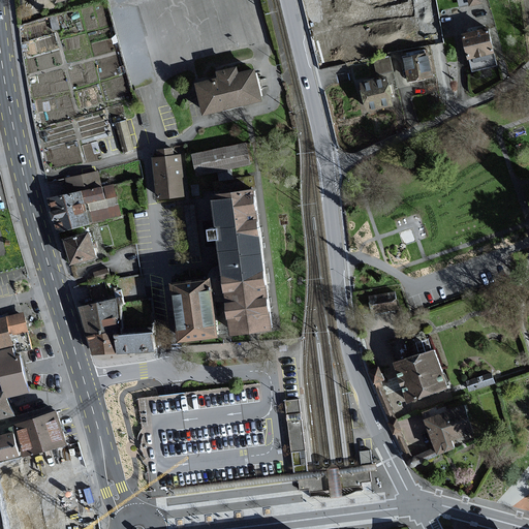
[(491,25),(464,31),(471,70),(495,65),(492,52),(496,52),(491,25)]
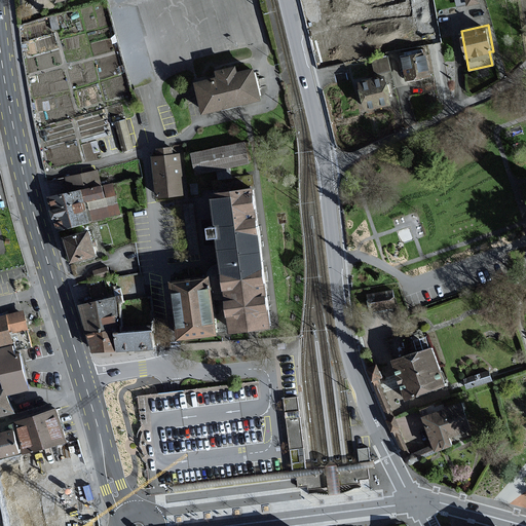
[(427,53),(405,58),(409,79),(431,74),(427,53)]
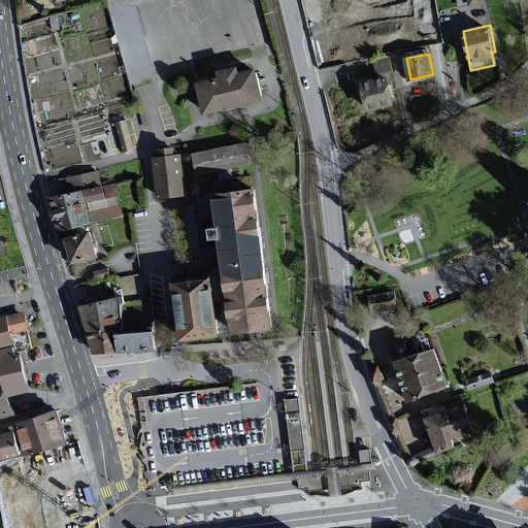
[(376,69),(391,66),(389,56),(374,59),(376,69)]
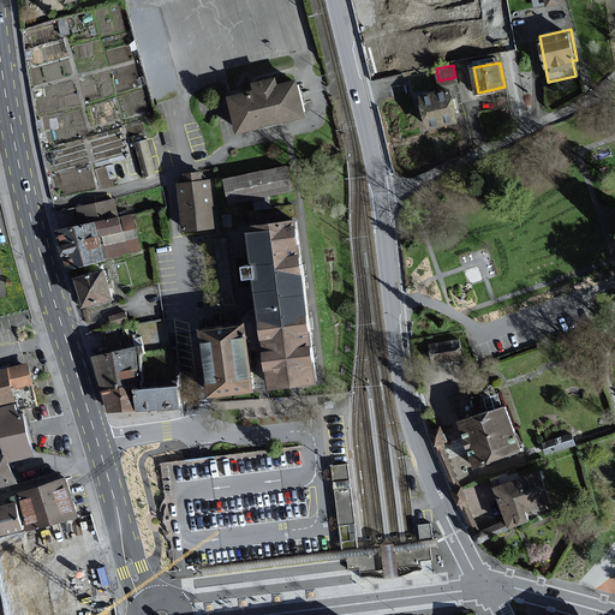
[(280,76),(254,81),(255,90),(230,95),(237,131),(306,117),(299,79),(281,83),(280,76)]
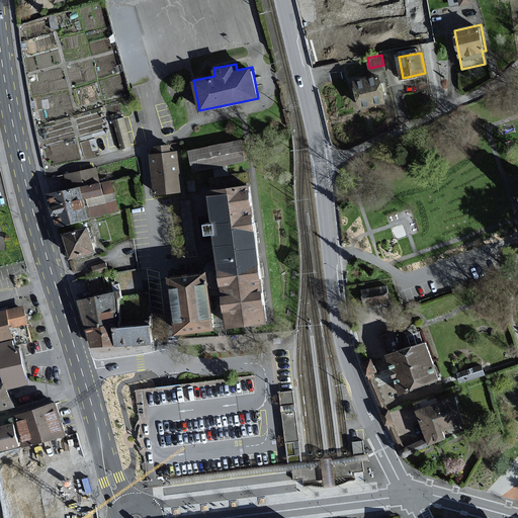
[(380,76),(356,82),(362,108),(386,102),(380,76)]
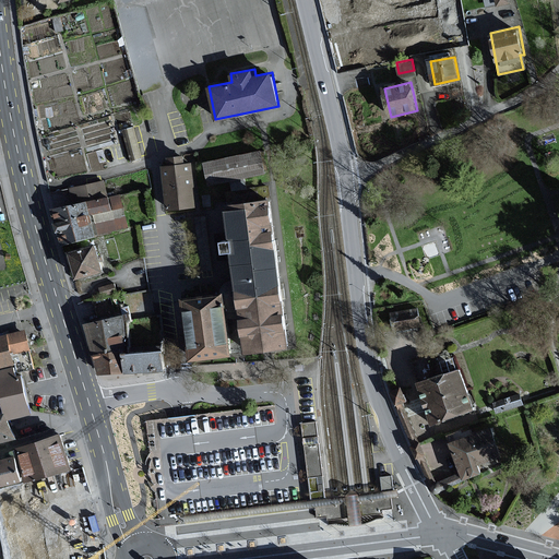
[(131,157),(147,154),(141,122),(125,126),(131,157)]
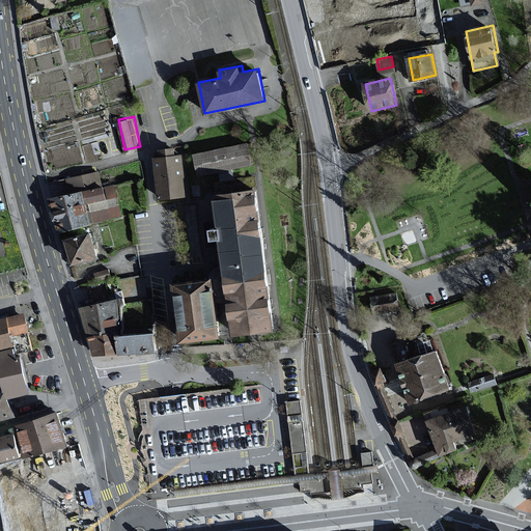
[(247,144),(194,156),(198,176),(251,165),(247,144)]
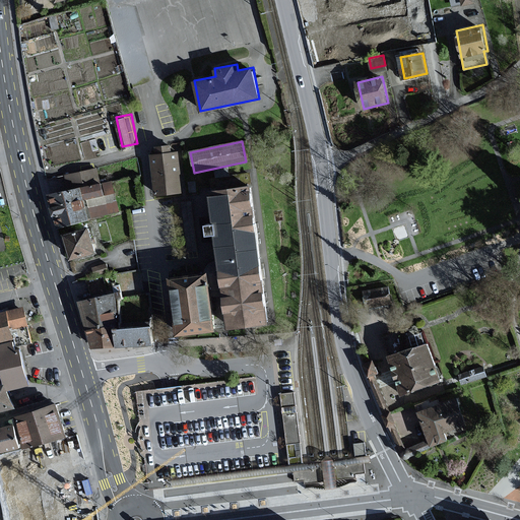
[(171,145),(155,147),(156,154),(150,155),(154,197),(183,194),(179,152),(172,153),(171,145)]
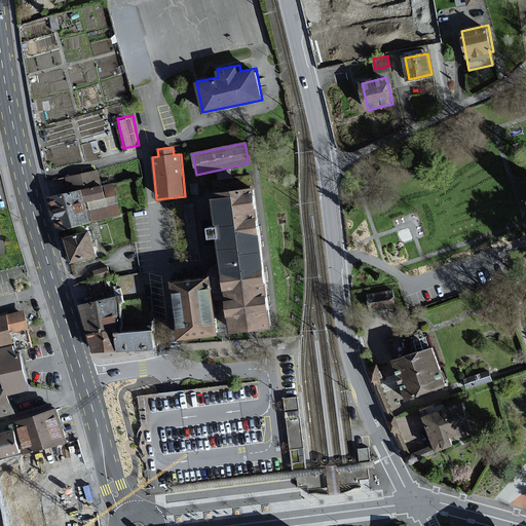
[(112,184),(82,191),(90,223),(120,216),(112,184)]
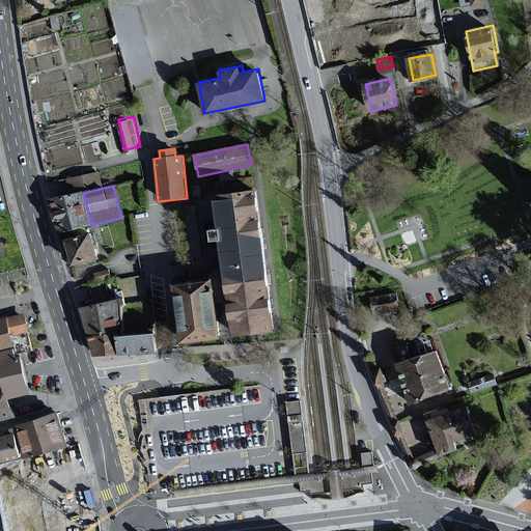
[(223,197),(216,198),(233,334),(276,329),(258,188),(223,192),(223,197)]
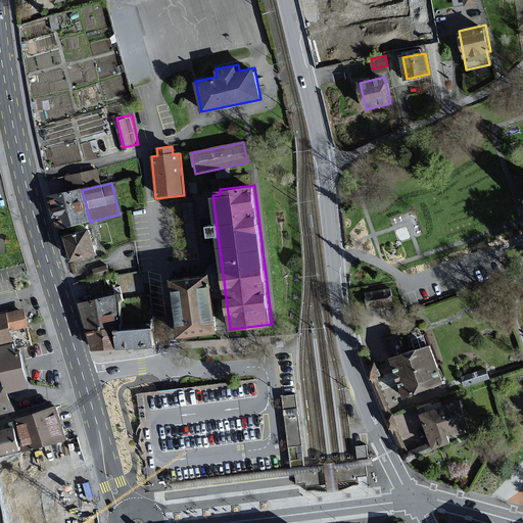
[(51,197),(58,229),(90,222),(82,190),(51,197)]
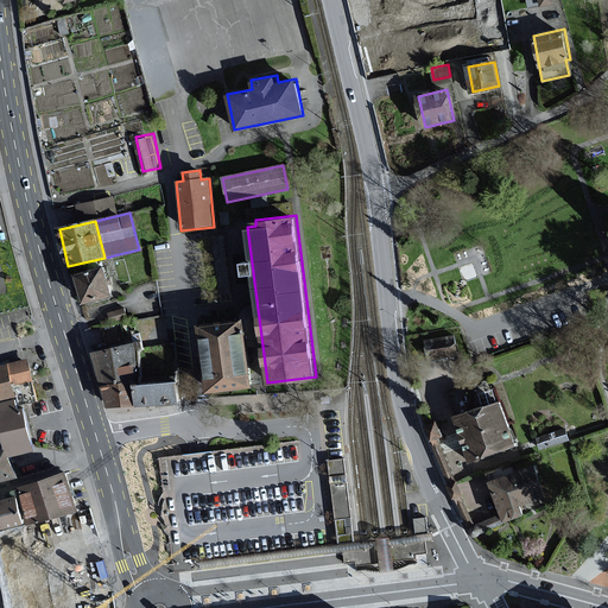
[(106,265),(76,272),(83,302),(113,295),(106,265)]
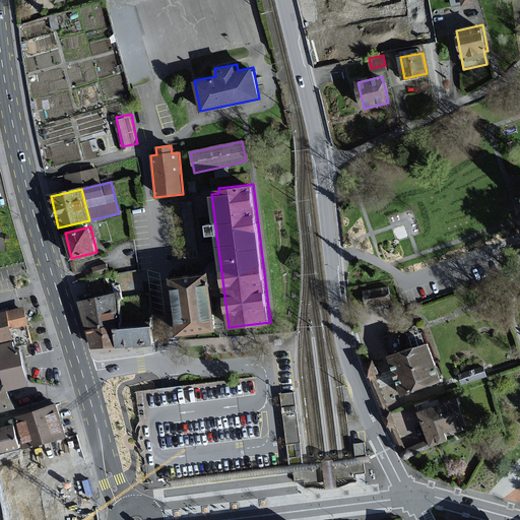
[(207,273),(172,278),(180,334),(215,329),(207,273)]
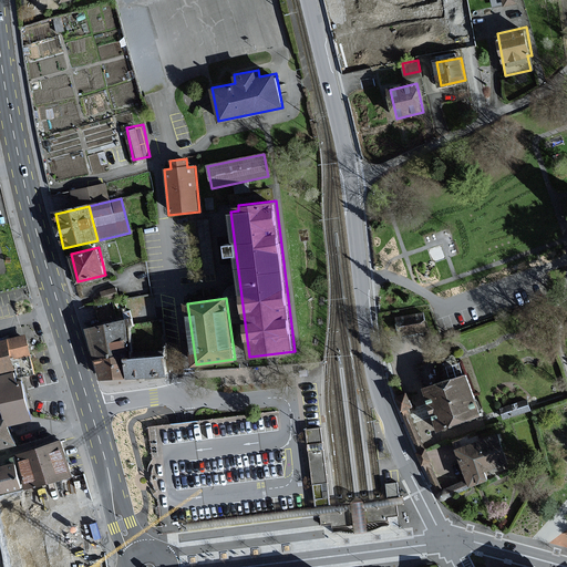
[(424,309),(395,315),(398,333),(428,328),(424,309)]
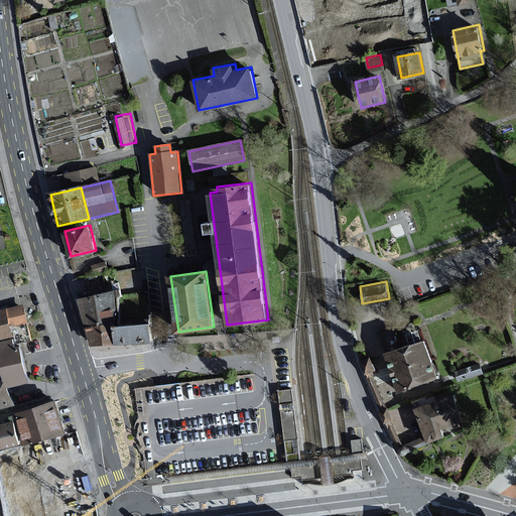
[(112,292),(78,299),(87,328),(115,323),(114,309),(112,292)]
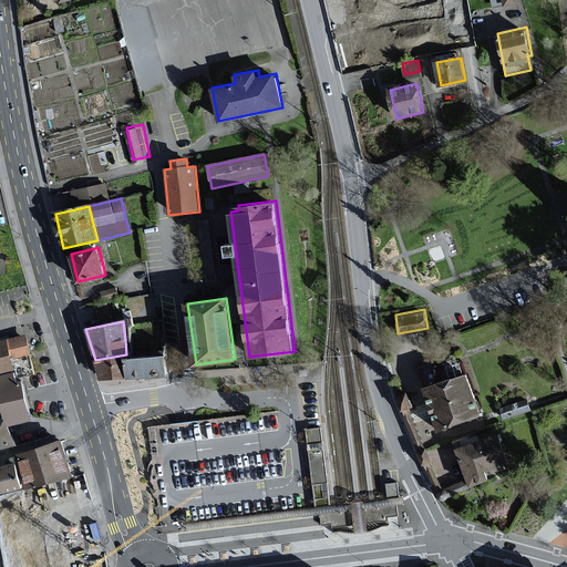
[(24,334),(0,340),(0,373),(17,369),(14,360),(30,356),(24,334)]
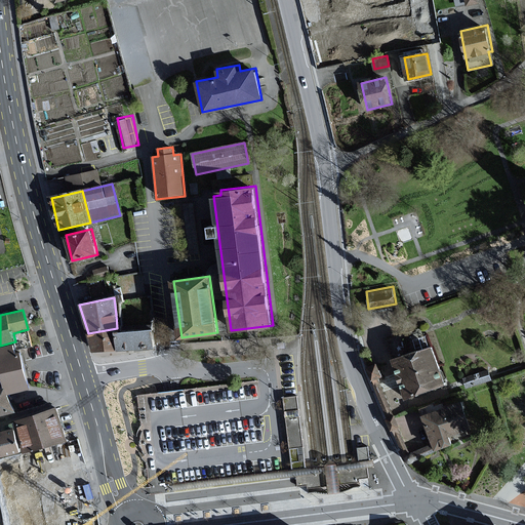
[(156,347),(153,312),(116,315),(117,328),(118,350),(131,349),(156,347)]
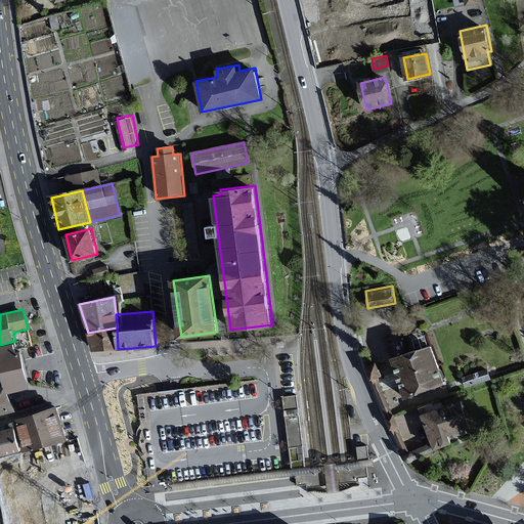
[(118,349),(117,328),(88,333),(92,351),(118,349)]
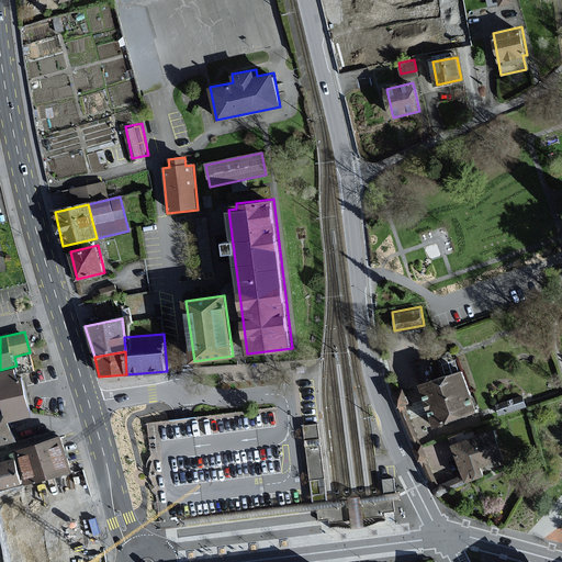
[(0,370),(0,414),(9,413),(11,420),(30,415),(17,366),(0,370)]
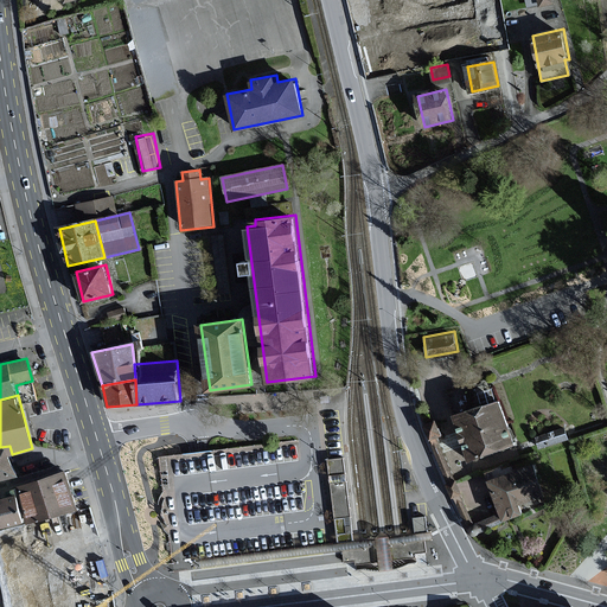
[(500,398),(453,414),(468,460),(516,443),(500,398)]
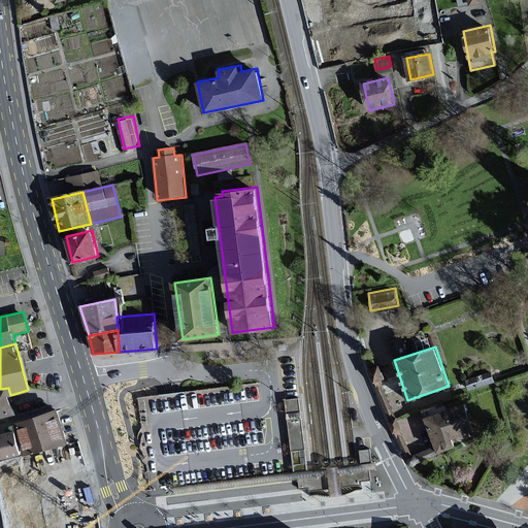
[(409,465),(438,454),(436,447),(410,457),(399,430),(402,429),(398,419),(396,420),(380,381),(384,378),(378,365),(369,369),(390,422),(389,422),(393,433),(396,432),(409,465)]
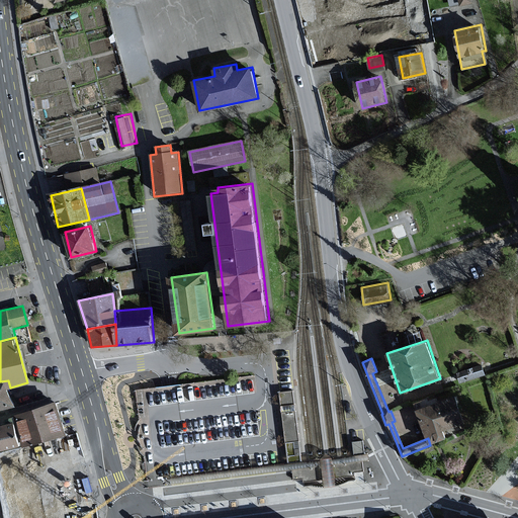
[(0,408),(14,404),(10,387),(8,380),(0,381),(0,408)]
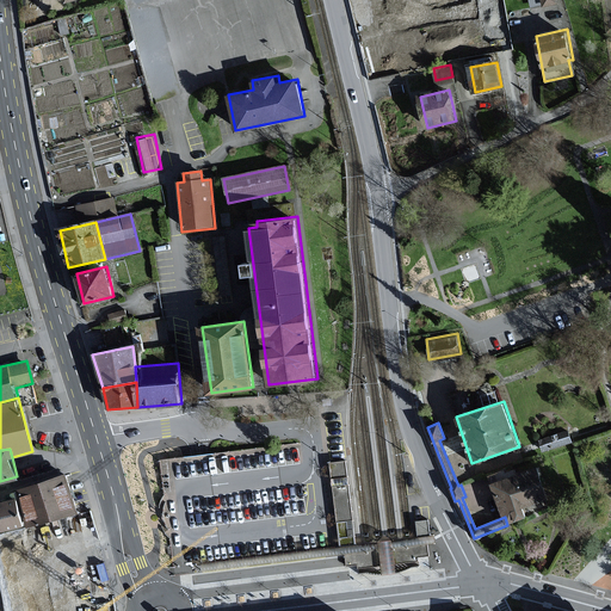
[(339,547),(356,544),(346,461),(329,463),(339,547)]
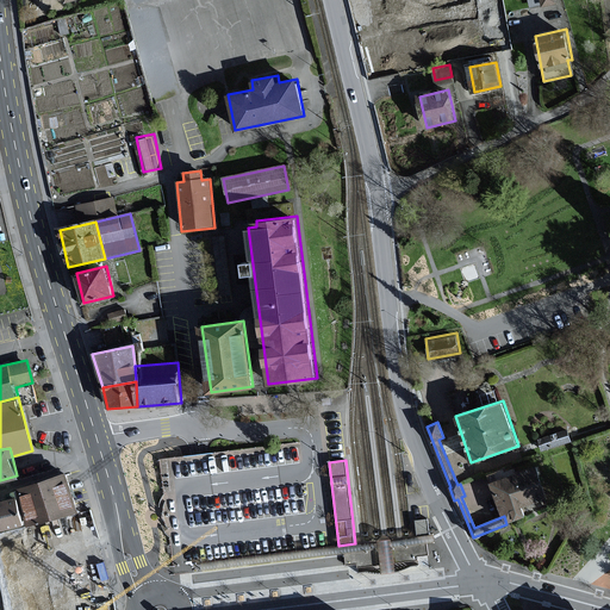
[(535,466),(491,484),(504,516),(506,524),(528,516),(524,506),(548,497),(535,466)]
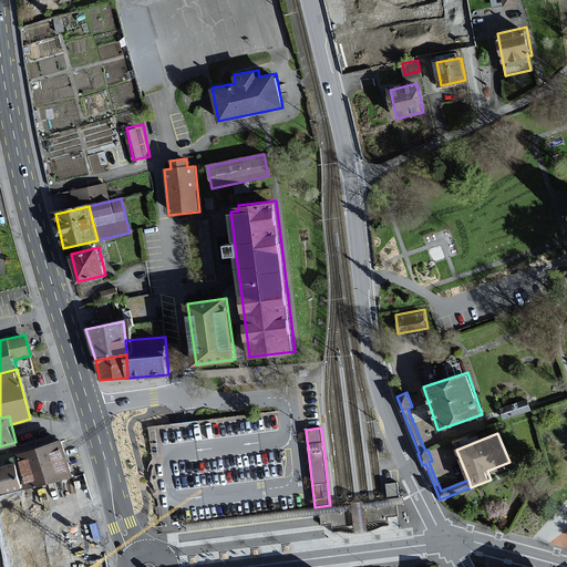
[(62,440),(17,452),(19,460),(26,487),(72,475),(62,440)]
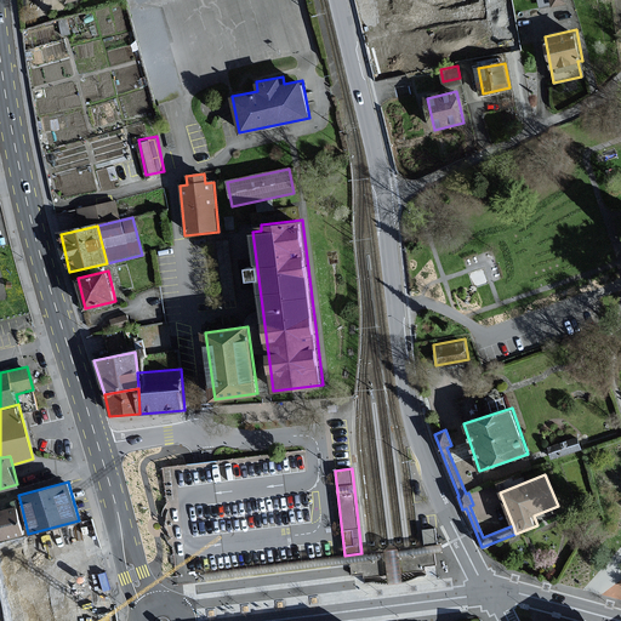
[(0,518),(6,540),(28,534),(21,503),(0,508),(0,518)]
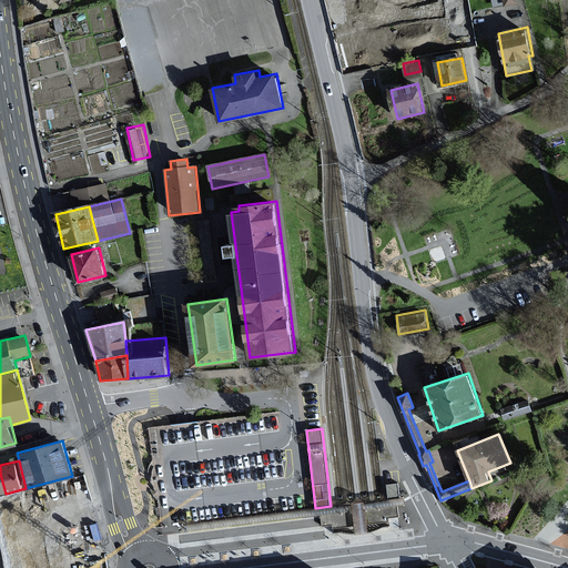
[(387,484),(389,498),(398,497),(396,483),(387,484)]
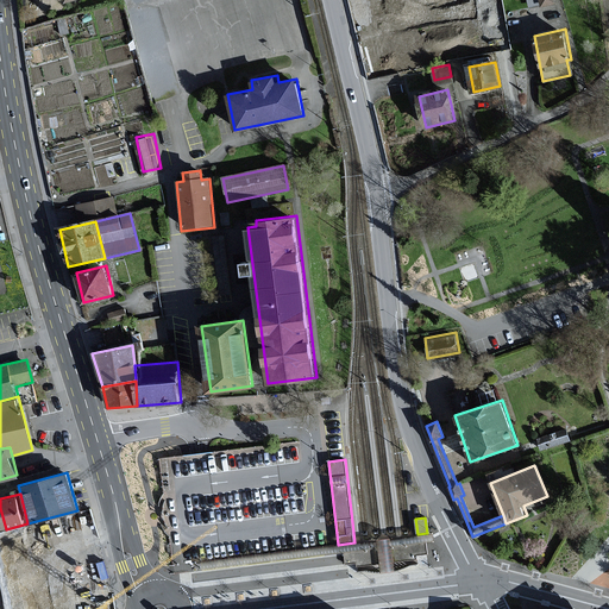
[(0,558),(0,579),(6,608),(20,608),(38,606),(30,569),(19,571),(16,556),(0,558)]
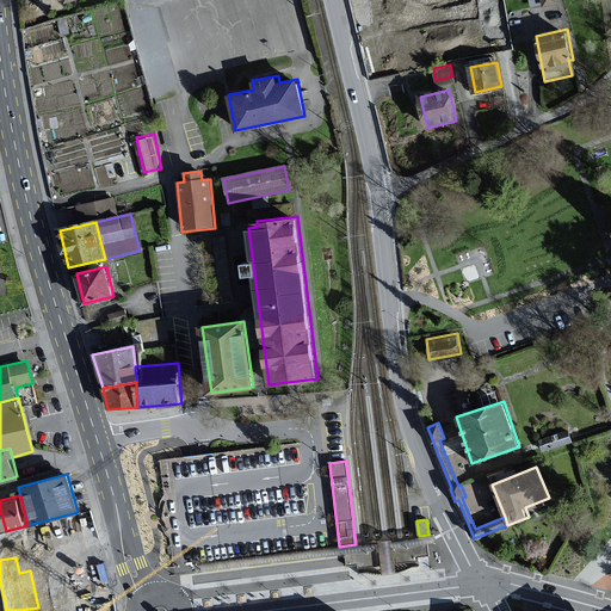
[(65,598),(66,602),(57,603),(59,610),(107,610),(105,598),(98,599),(96,592),(65,598)]
